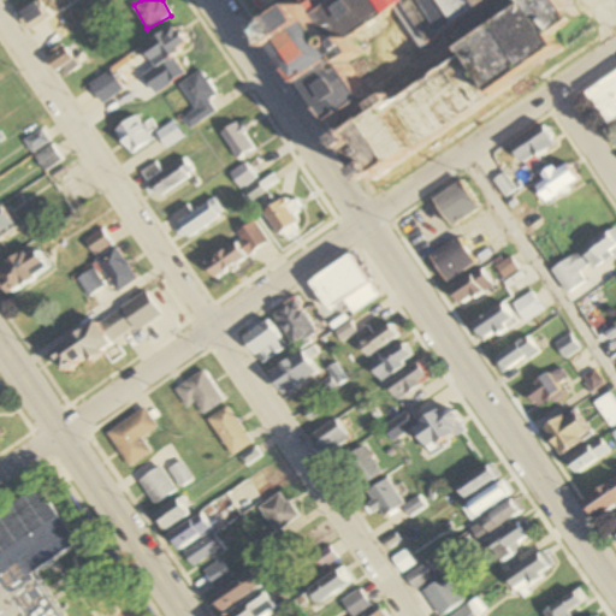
[(356,173),(563,52),(552,34),(574,21),(562,0),(292,0),(264,17),(356,173)]
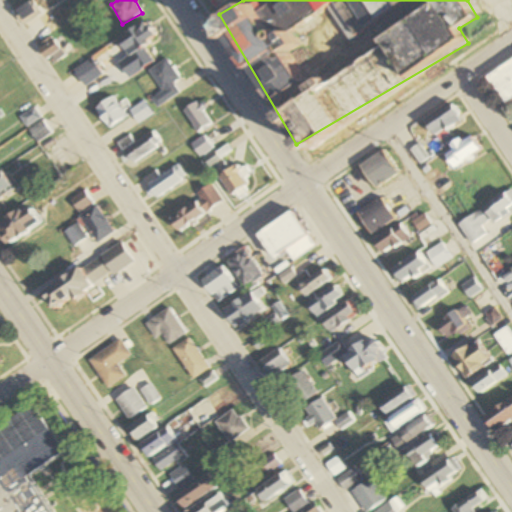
[(23,22),(39,14),(32,1),(16,9),(23,22)]
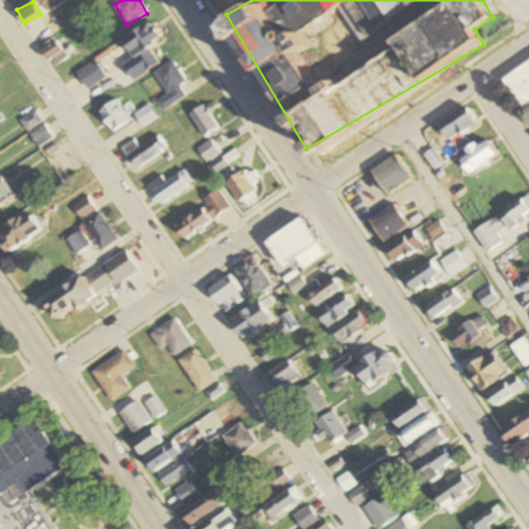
[(134,57),(162,35),(150,20),(122,41),(134,57)]
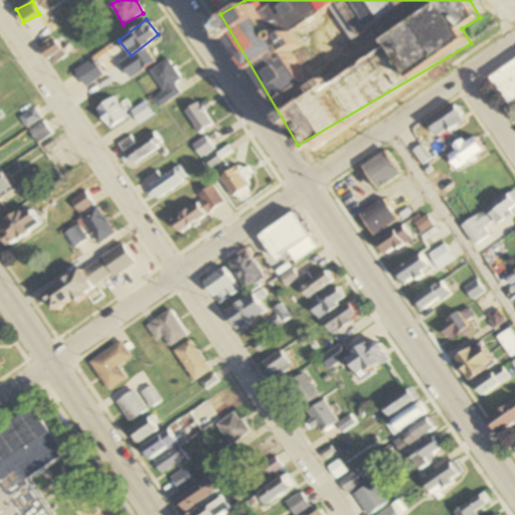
[(60,49),(52,39),(40,49),(47,59),(60,49)]
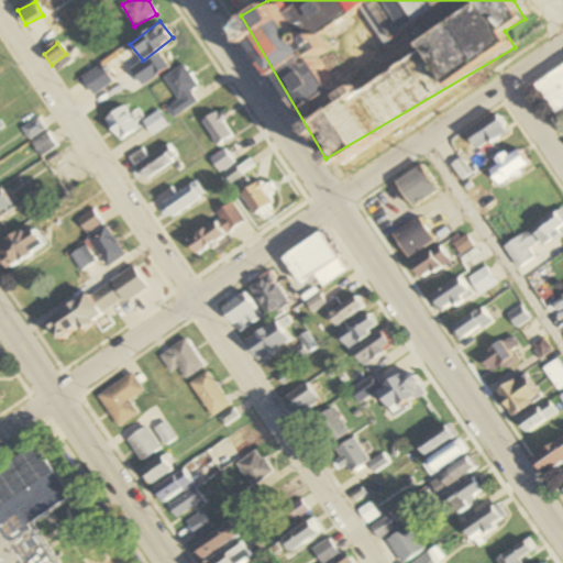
[(113,81),(101,64),(81,78),(94,96),(113,81)]
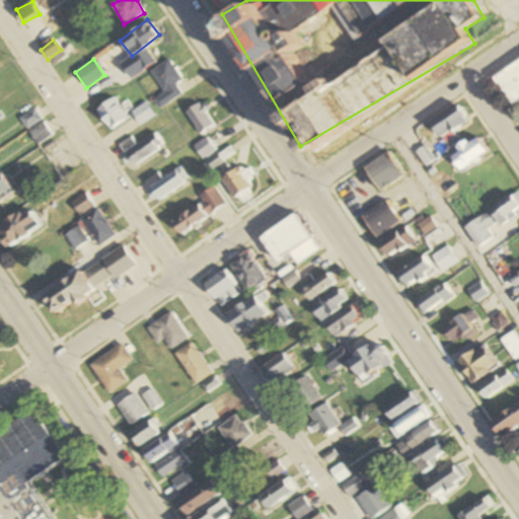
[(164,93),(153,99),(159,109),(182,95),(176,84),(182,80),(170,59),(151,71),(164,93)]
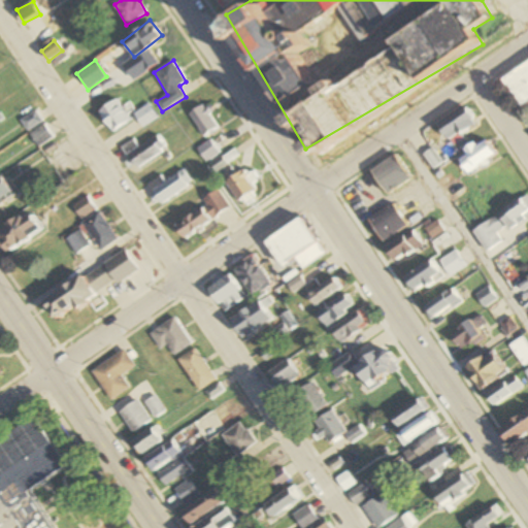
[(527,61),(502,77),(520,105),(527,100),(527,61)]
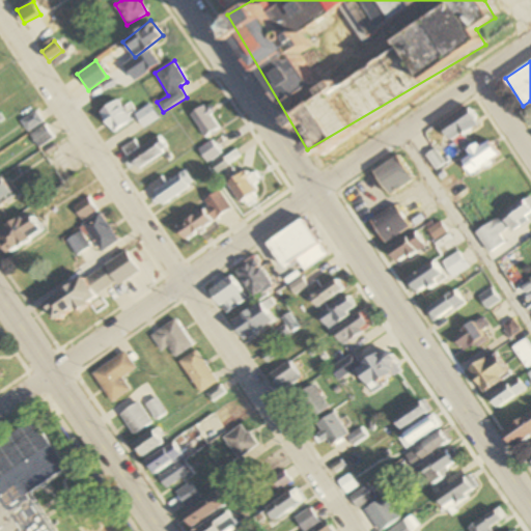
[(132,121),(116,100),(99,112),(113,134),(132,121)]
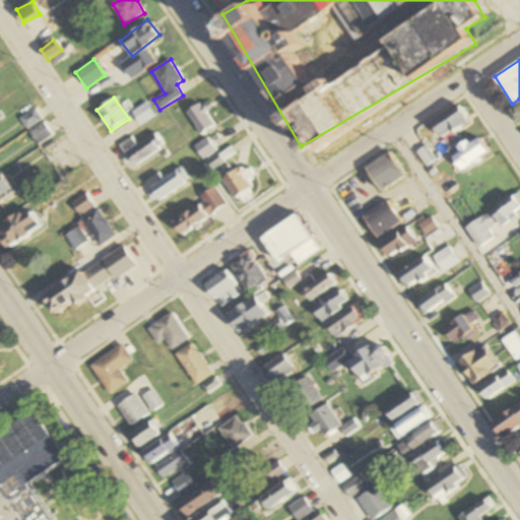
[(155,116),(145,103),(132,113),(142,126),(155,116)]
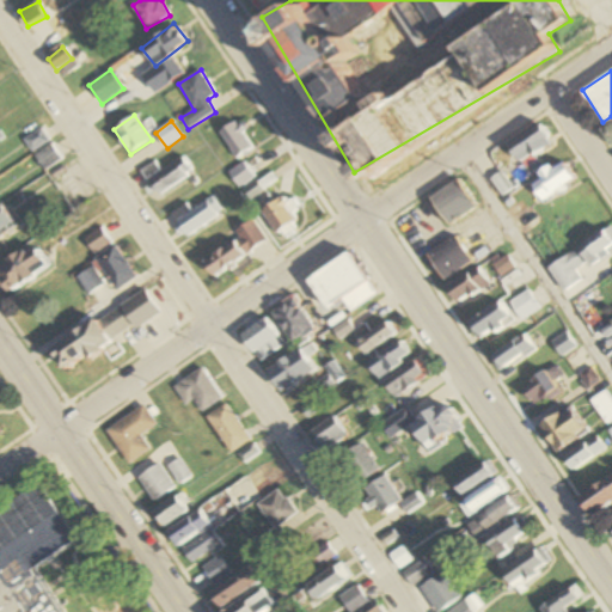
[(237,159),(254,147),(234,121),(219,133),(237,159)]
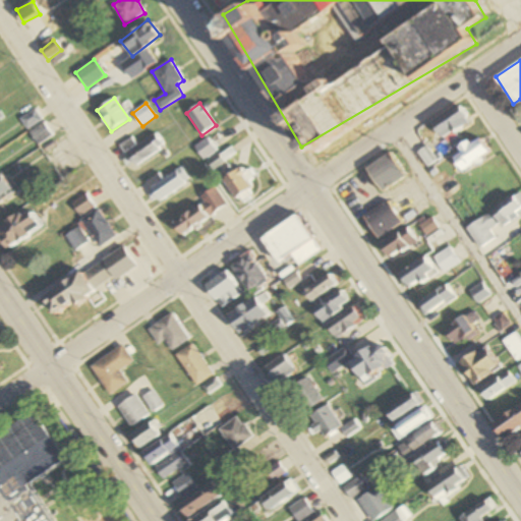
[(471,120),(458,106),(433,127),(446,141),(471,120)]
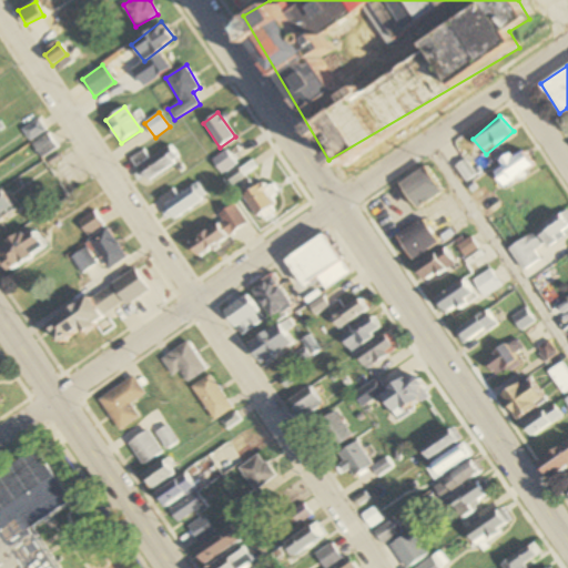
[(58,149),(38,120),(22,130),(41,159),(58,149)]
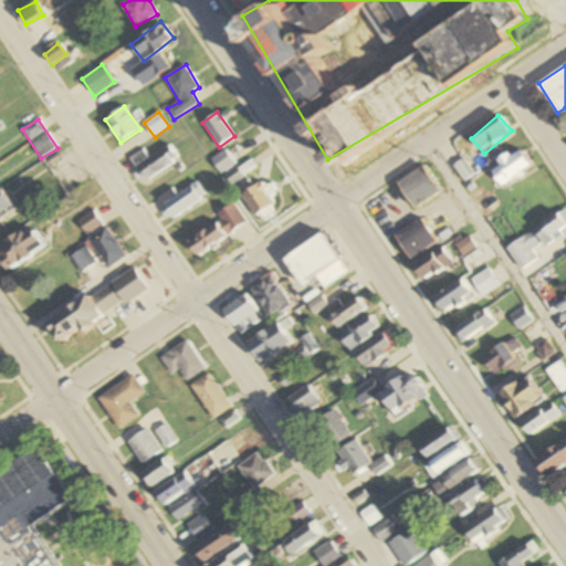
[(145,161),(138,153),(132,157),(148,180),(178,159),(168,145),(145,161)]
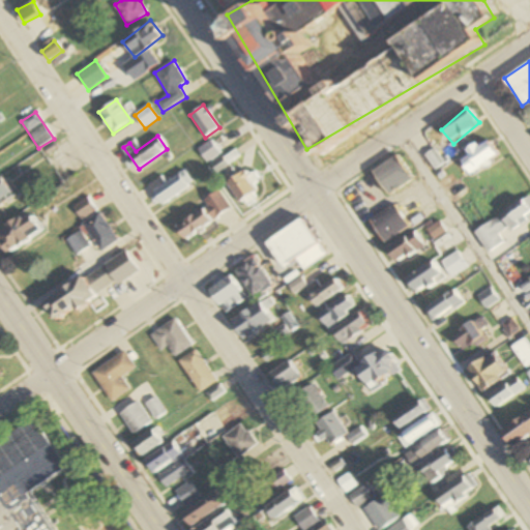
[(459,162),(472,176),(498,153),(484,138),(459,162)]
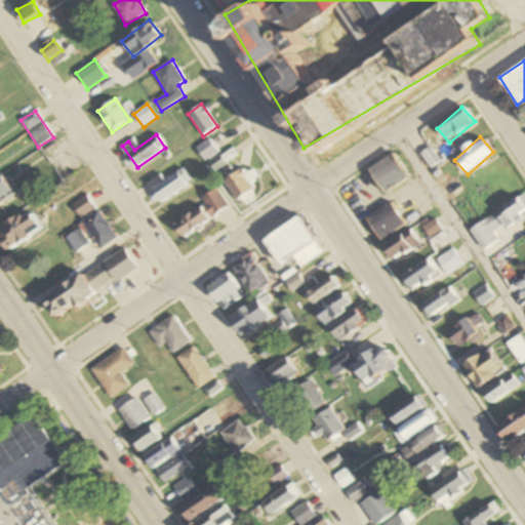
[(217,153),(208,139),(196,149),(205,161),(217,153)]
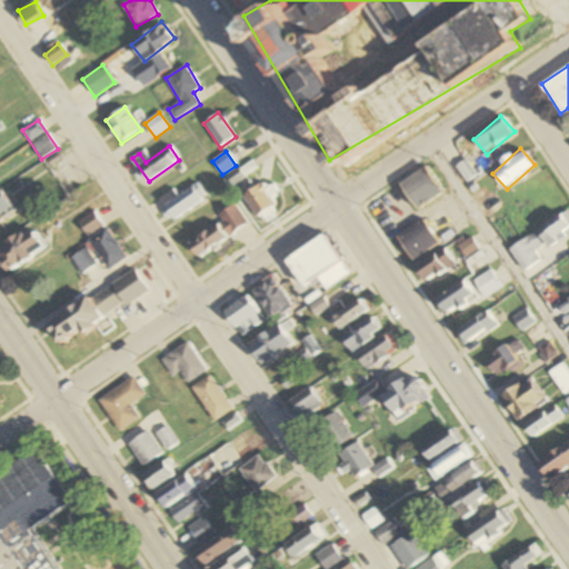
[(400,185),(418,209),(441,193),(425,168),(400,185)]
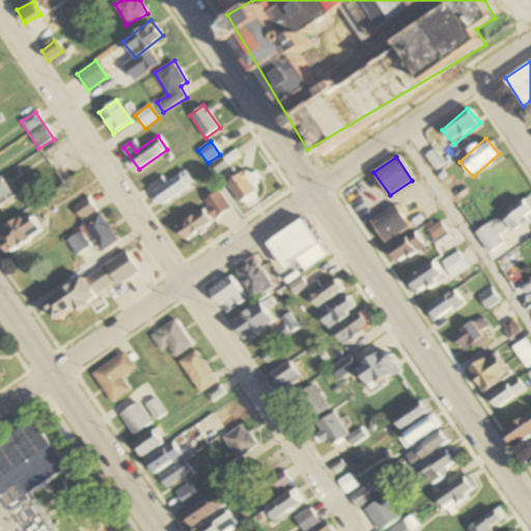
[(151,190),(162,205),(194,184),(184,168),(151,190)]
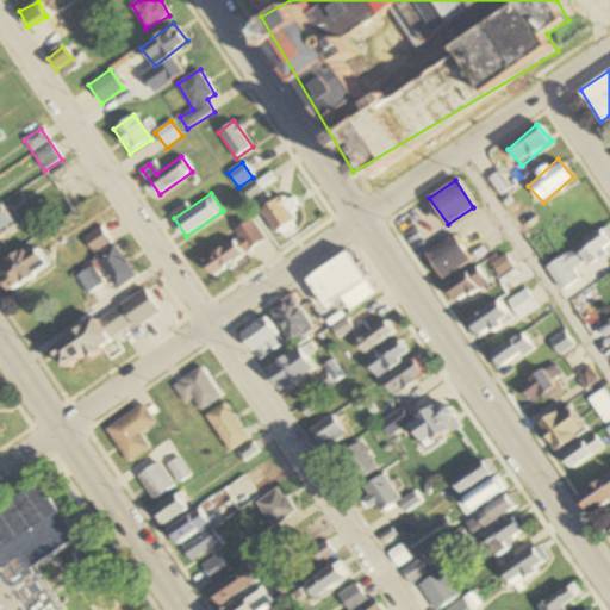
[(260,210),(275,232),(294,218),(279,197),(260,210)]
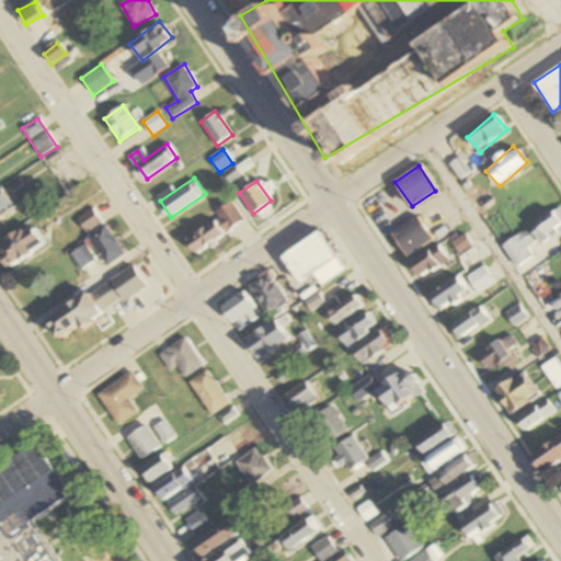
[(0,217),(15,208),(0,185),(0,217)]
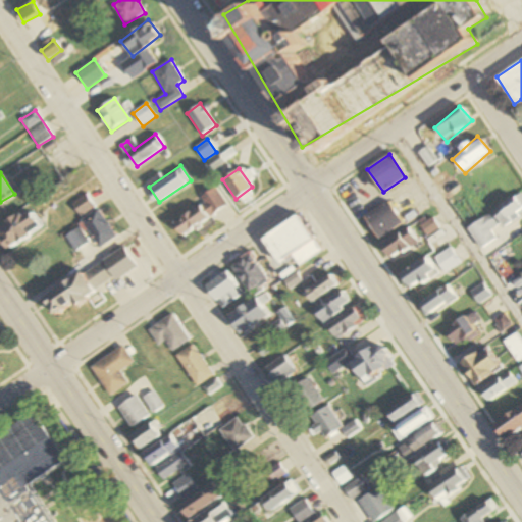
[(199,199),(202,204),(173,222),(181,236),(227,206),(215,188),(199,199)]
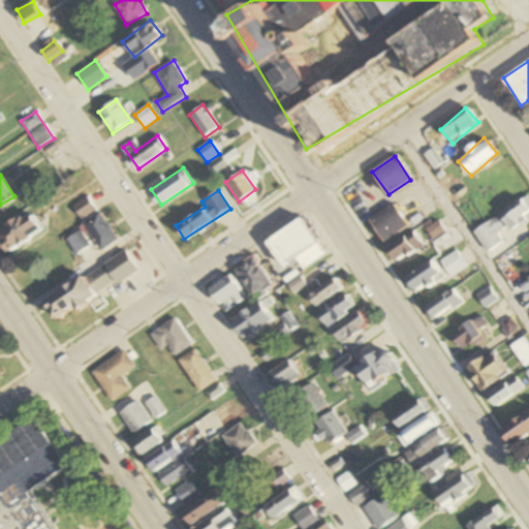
[(503,220),(517,230),(528,214),(528,197),(524,193),(503,220)]
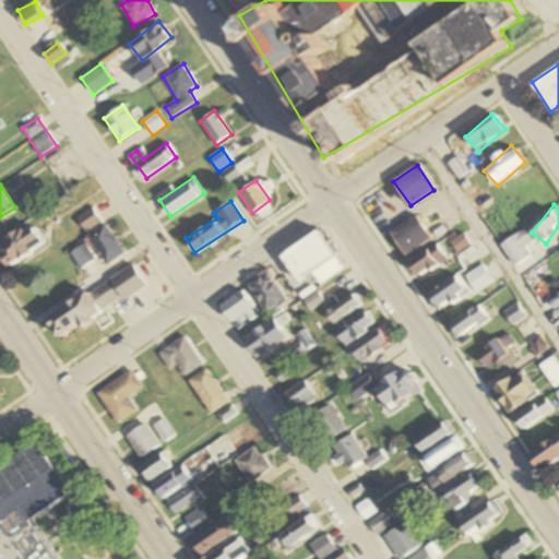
[(76,218),(86,233),(100,223),(92,209),(76,218)]
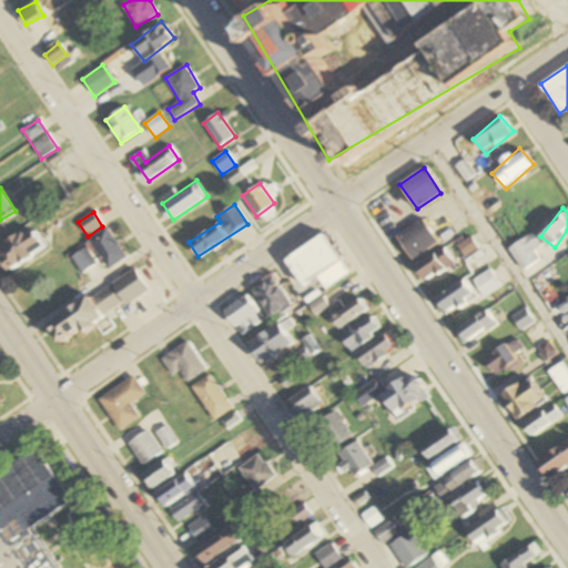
[(412,261),(437,244),(423,220),(397,236),(412,261)]
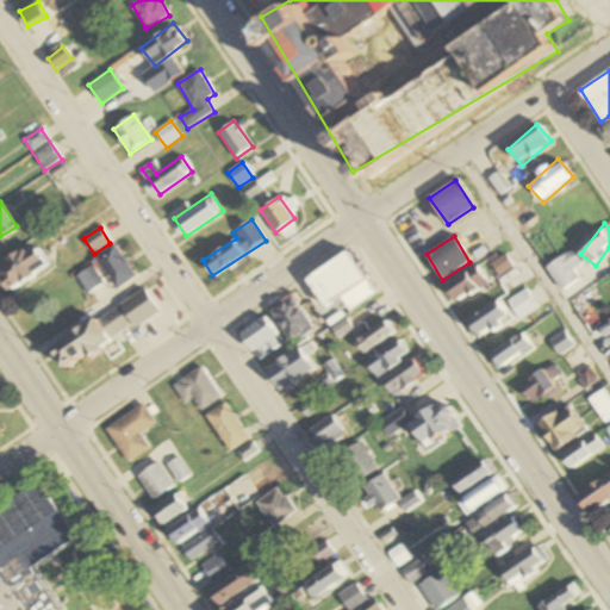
[(135,279),(117,246),(95,256),(114,290),(135,279)]
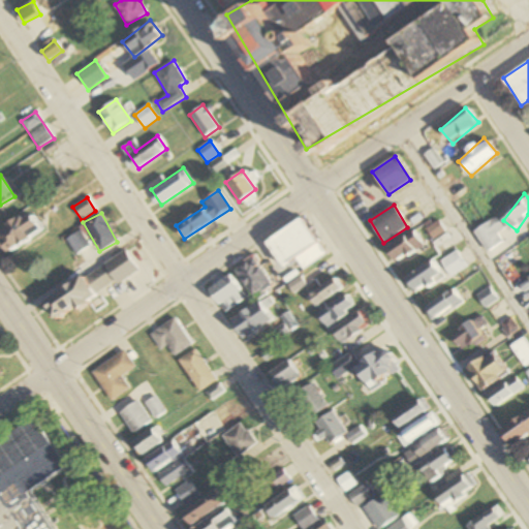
[(283,268),(298,258),(304,268),(325,254),(302,218),(267,242),(283,268)]
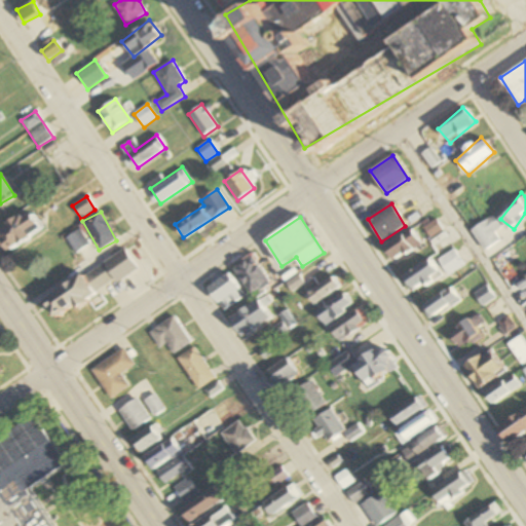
[(503,242),(496,219),(474,226),(481,250),(503,242)]
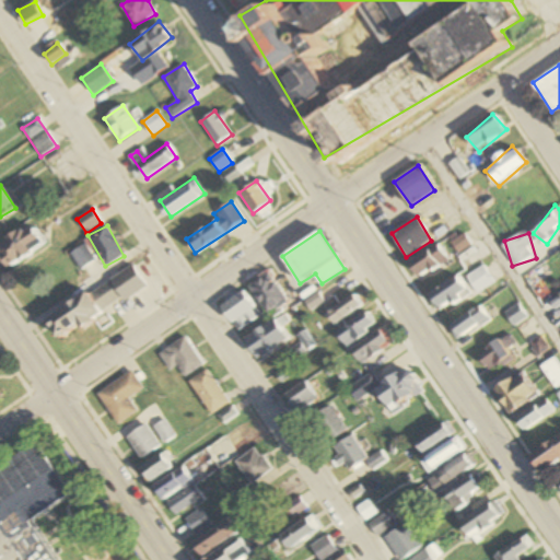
[(409,264),(420,279),(446,259),(435,244),(409,264)]
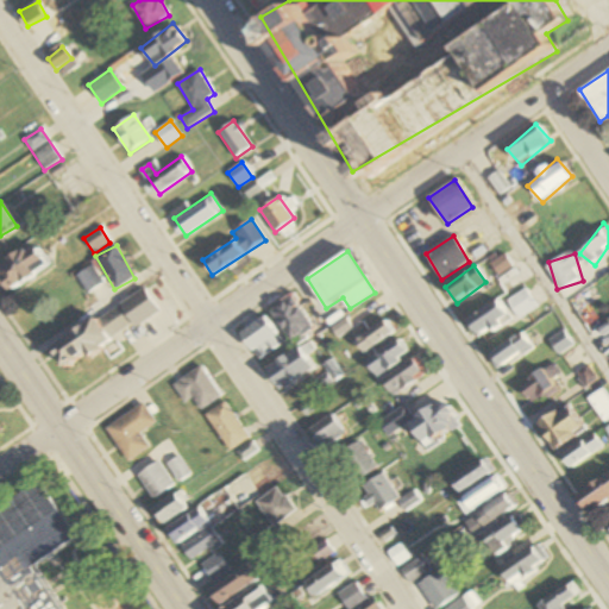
[(88,293),(102,284),(92,268),(77,277),(88,293)]
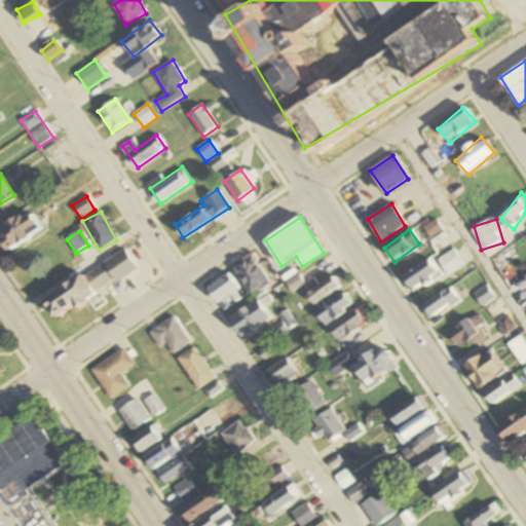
[(450,275),(464,265),(453,250),(439,260),(450,275)]
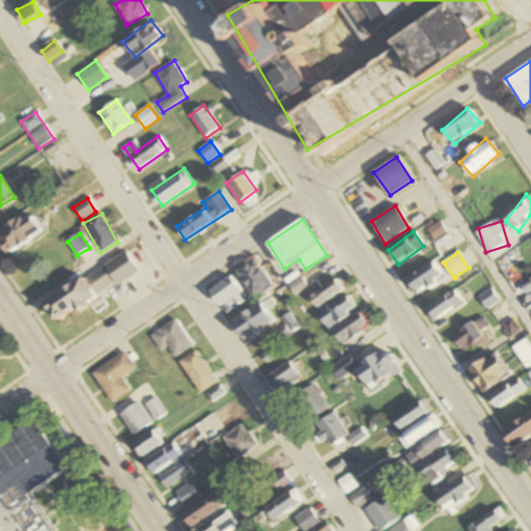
[(44,301),(56,322),(139,272),(127,253),(83,279),(82,278),(44,301)]
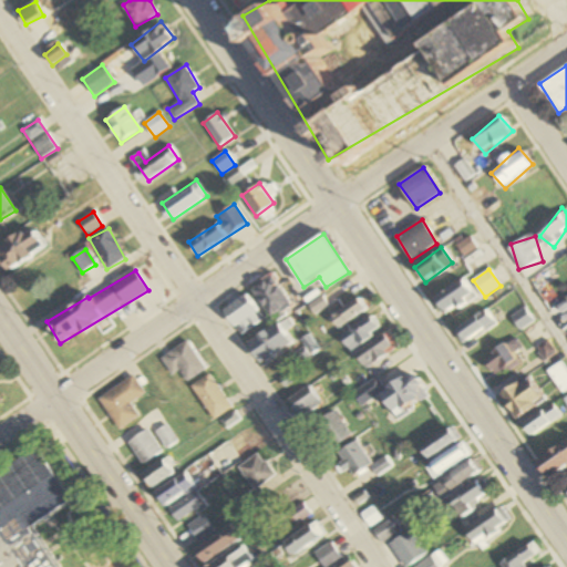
[(295,299),(265,277),(250,296),(280,318),(295,299)]
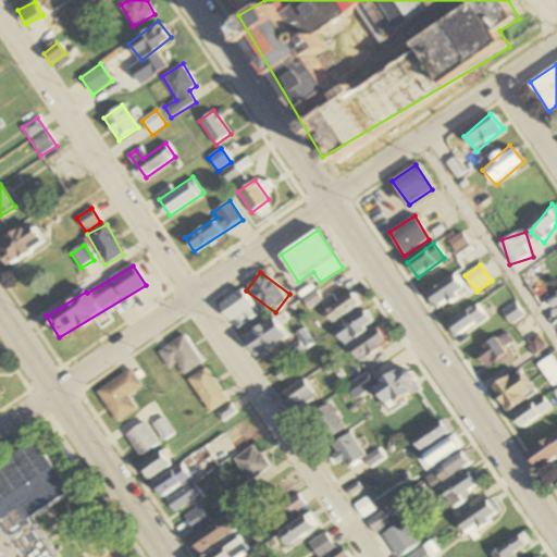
[(466,291),(454,274),(428,294),(440,309),(466,291)]
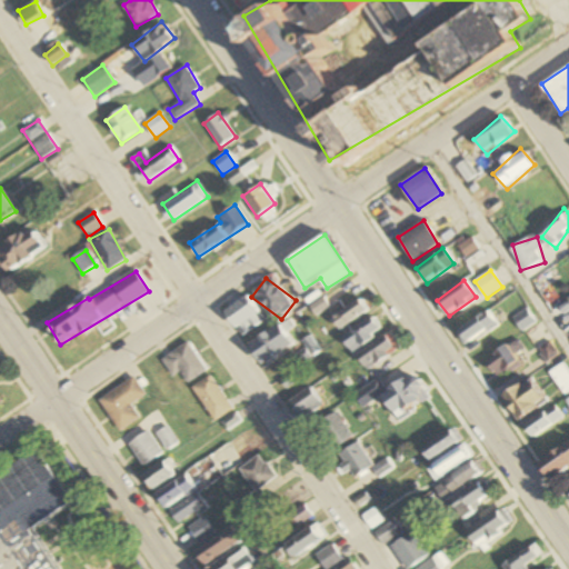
[(239,337),(263,323),(249,296),(225,309),(239,337)]
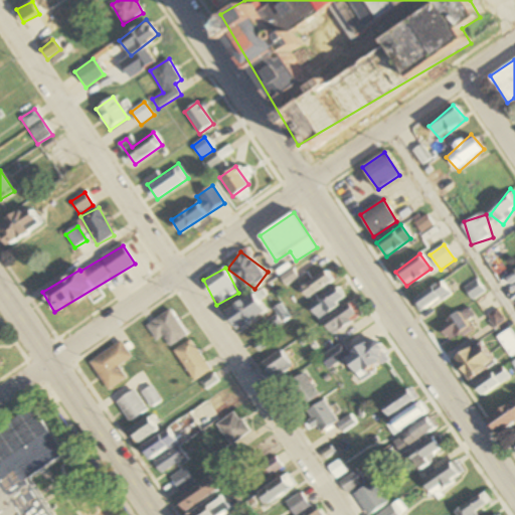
[(300,288),(308,299),(333,282),(325,271),(300,288)]
